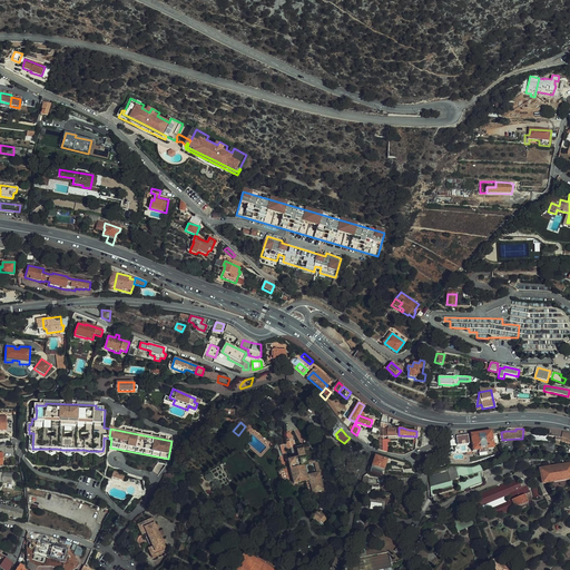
[(493,449),(491,432),(471,434),(473,451),(493,449)]
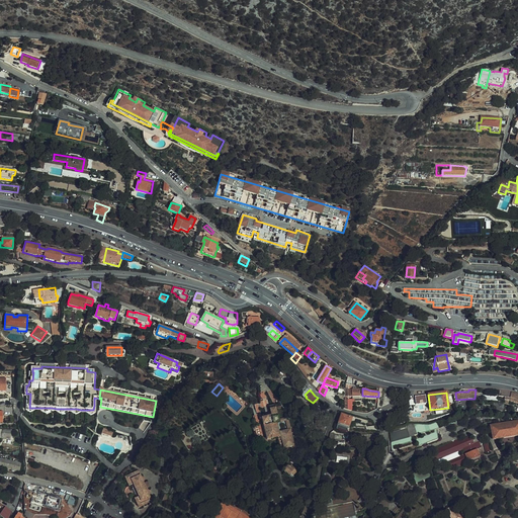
[(425,395),(415,396),(416,405),(426,403),(425,395)]
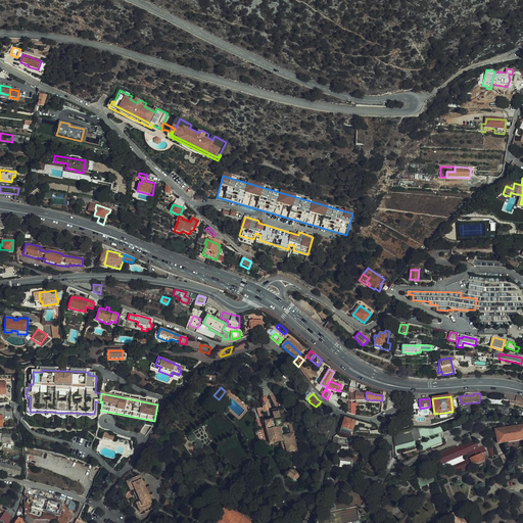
[(297,449),(293,433),(290,434),(288,425),(282,427),(282,424),(289,422),(287,415),(280,417),(278,412),(272,413),(274,420),(271,420),(271,421),(264,423),(270,444),(280,441),(283,441),(286,453),(289,452),(297,449)]
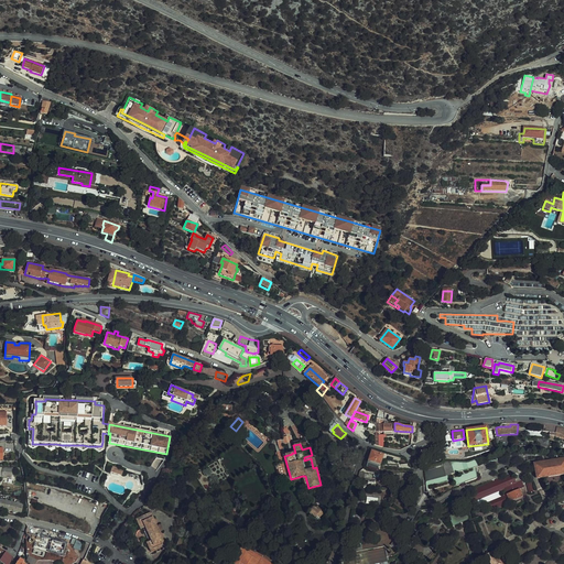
[(378,470),(383,455),(372,451),(366,467),(378,470)]
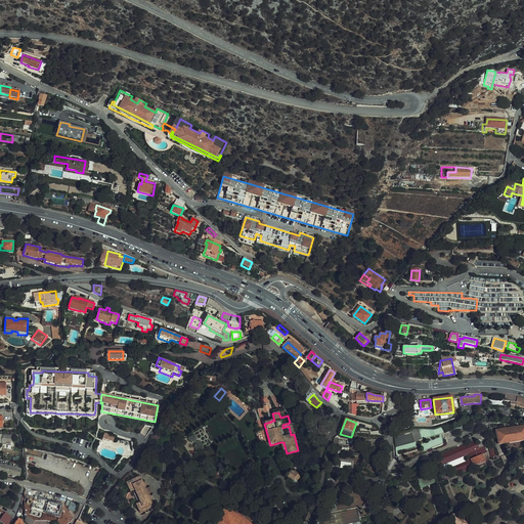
[(294,434),(291,423),(290,423),(282,425),(282,428),(289,426),(291,435),(294,434)]
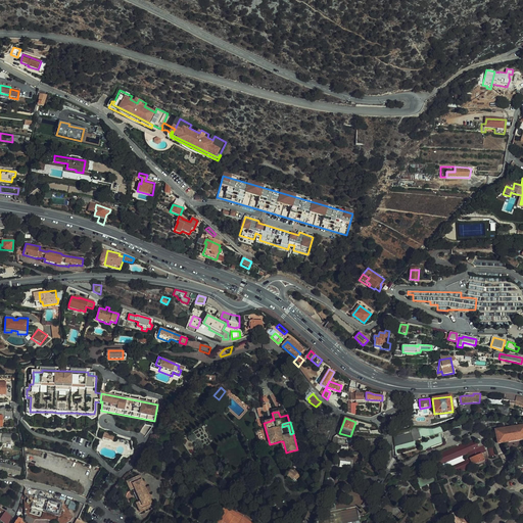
[(328,426),(319,425),(319,437),(328,437),(328,426)]
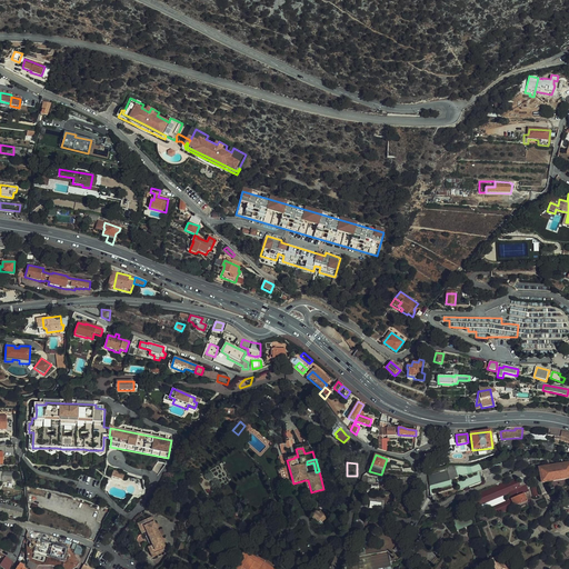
[(568,462),(540,468),(542,481),(568,477),(568,462)]
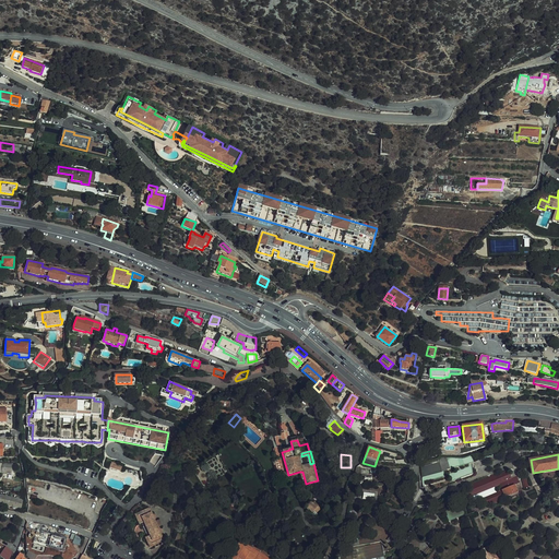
[(473,461),(472,455),(466,456),(452,456),(430,460),(423,464),(421,467),(421,477),(432,475),(433,479),(444,477),(442,470),(473,461)]
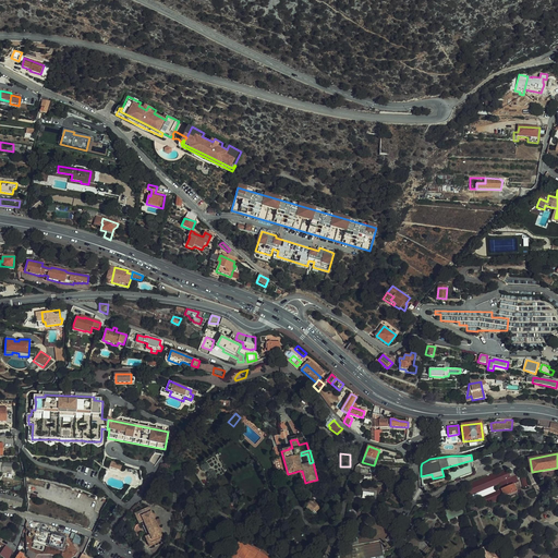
[(482,459),(472,461),(473,469),(484,464),(482,459)]
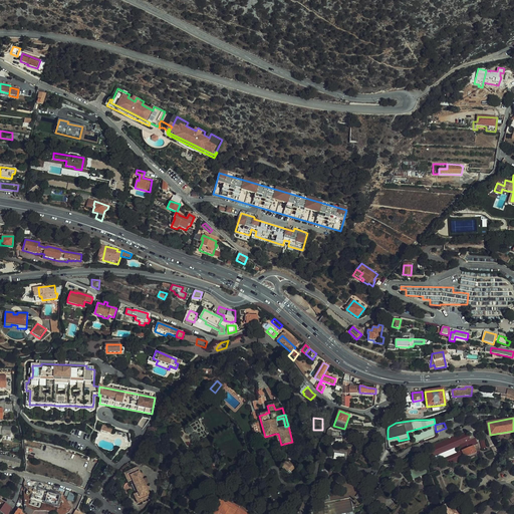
[(101,430),(104,431),(108,432),(111,433),(113,429),(102,425),(101,430)]
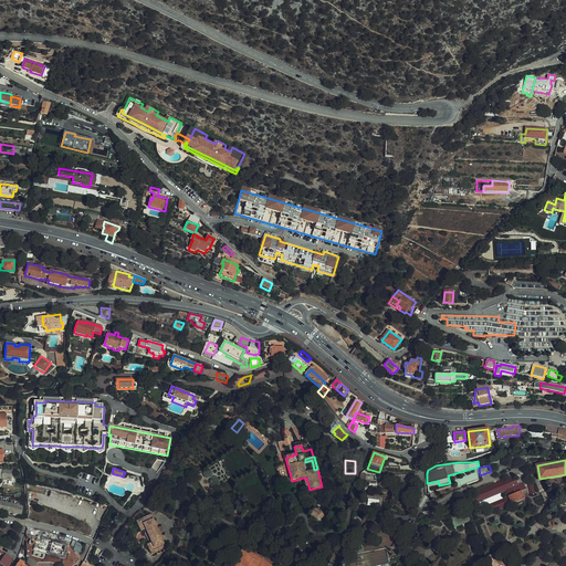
[(11,470),(2,470),(2,479),(11,480),(11,470)]
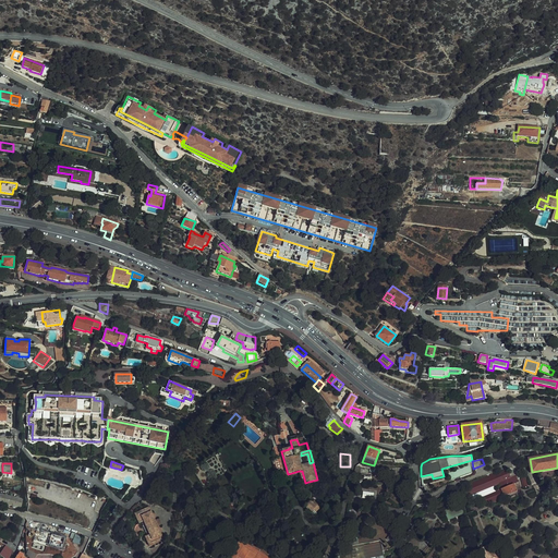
[(385,468),(386,471),(386,478),(409,474),(409,470),(413,470),(413,465),(385,468)]
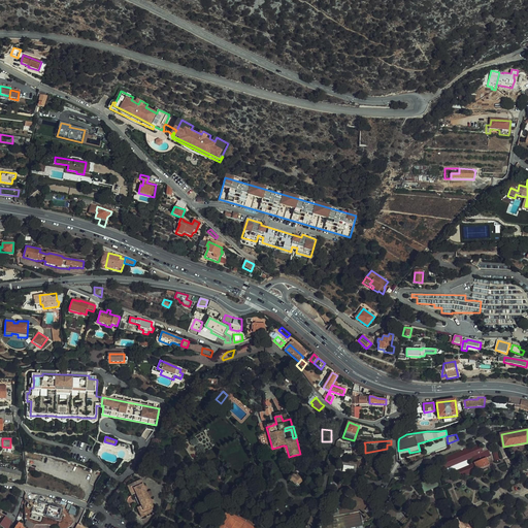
[(477,469),(489,465),(487,458),(491,456),(488,449),(483,451),(480,442),(438,459),(442,470),(458,464),(460,468),(469,465),(467,460),(472,458),(474,463),(477,469)]
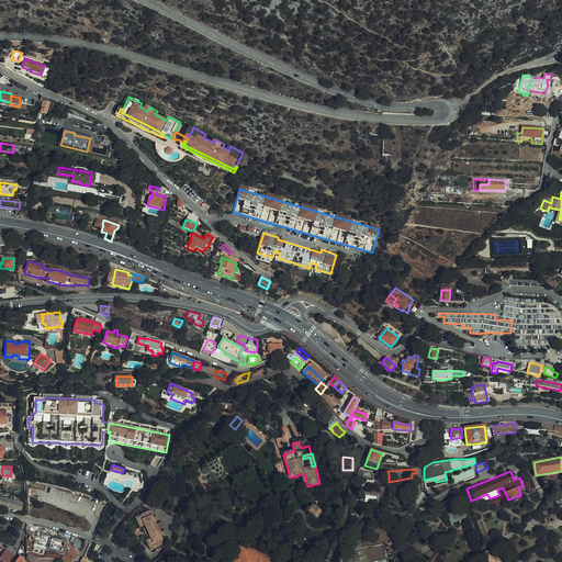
[(304,474),(301,474),(305,489),(312,486),(311,485),(307,486),(304,474)]
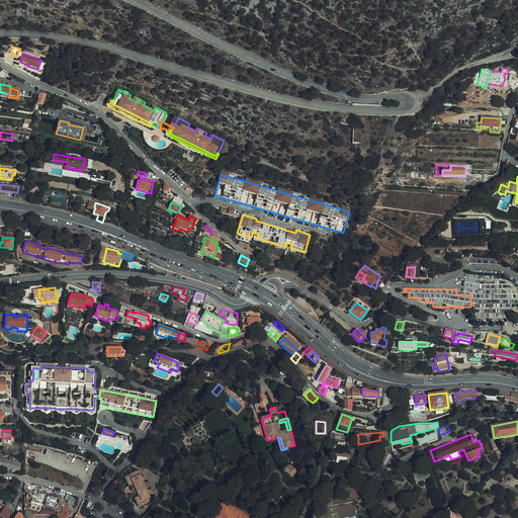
[(331,463),(350,463),(350,454),(332,454),(331,463)]
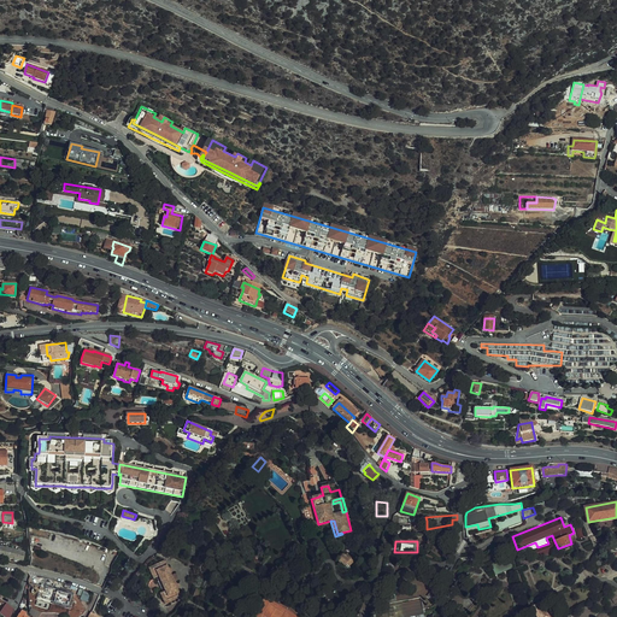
[(529,560),(558,548),(554,541),(548,544),(538,547),(526,552),(523,556),(524,559),(529,560)]
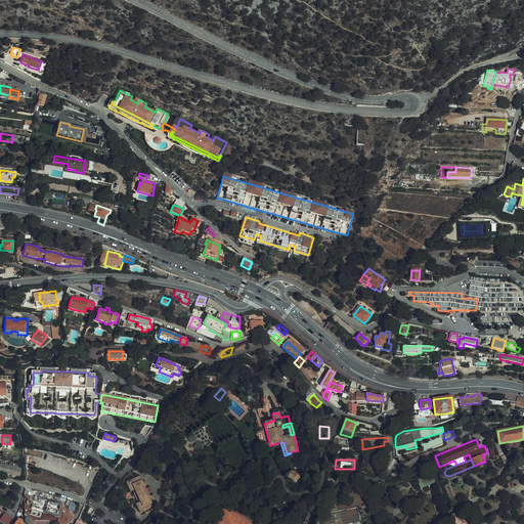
[(1,465),(0,467),(0,473),(19,478),(22,470),(1,465)]
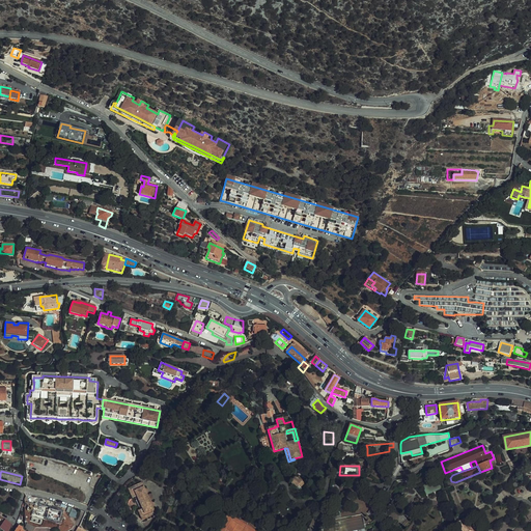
[(298,479),(295,477),(290,482),(289,483),(296,488),(297,487),(299,490),(305,483),(299,477),(298,479)]
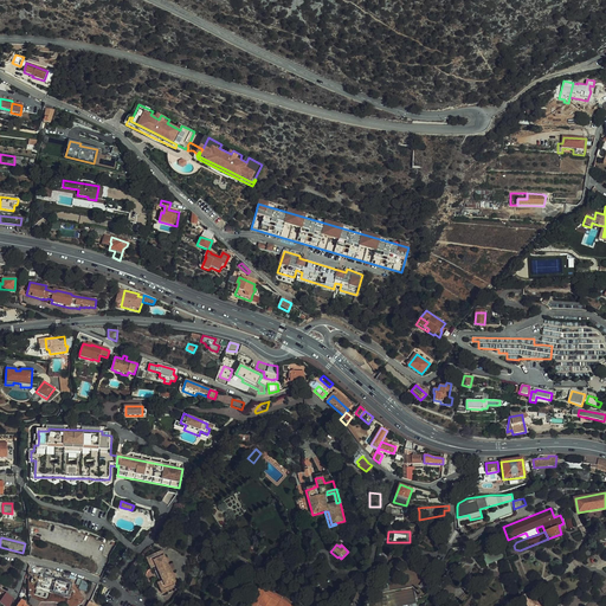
[(154,561),(163,556),(161,552),(147,559),(149,563),(154,561)]
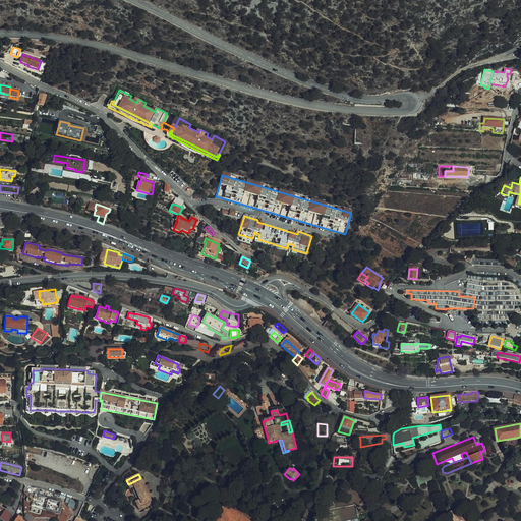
[(142,504),(151,500),(147,491),(145,486),(140,478),(132,482),(134,487),(140,500),(142,504)]
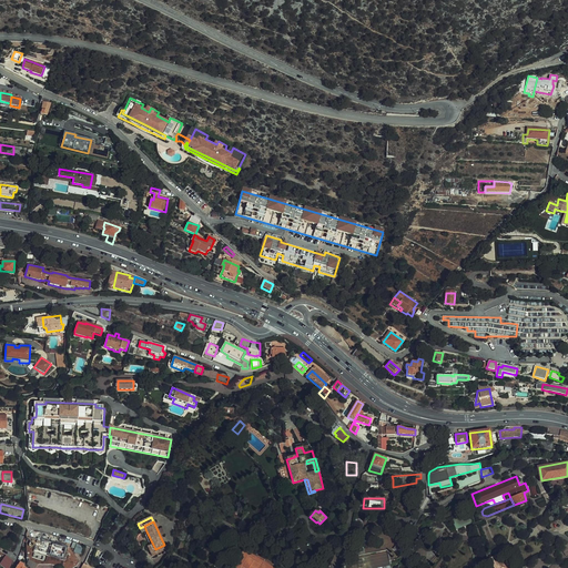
[(430,539),(436,546),(442,541),(437,535),(430,539)]
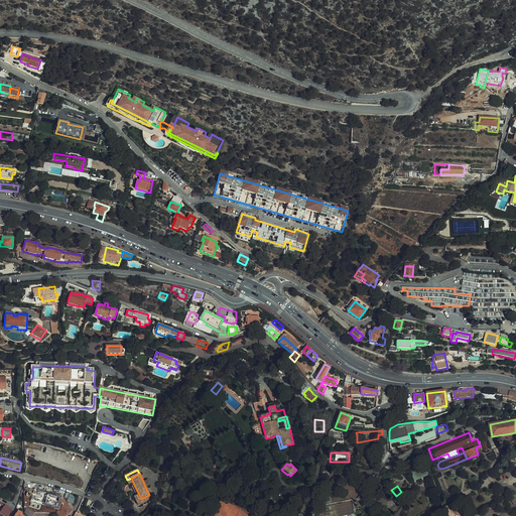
[(163,490),(159,499),(166,502),(170,493),(163,490)]
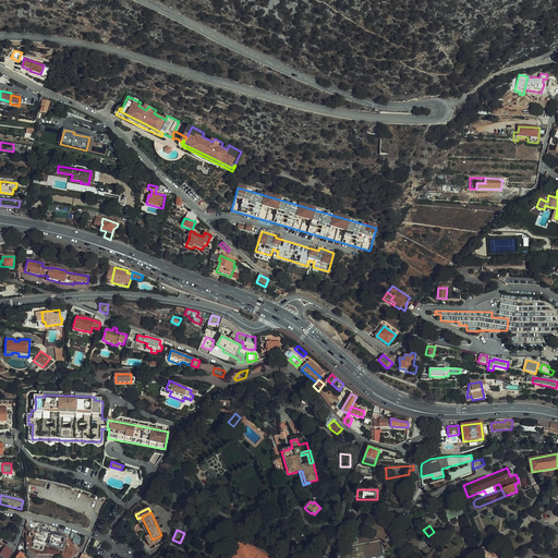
[(398,535),(393,531),(387,540),(391,543),(398,535)]
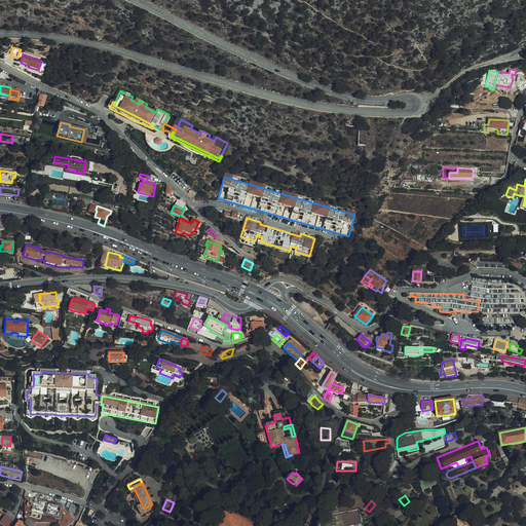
[(154,509),(152,504),(144,509),(139,511),(141,516),(154,509)]
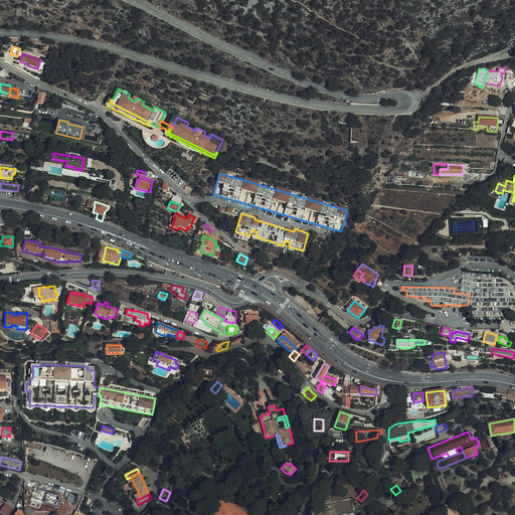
[(353,514),(350,500),(311,510),(312,514),(341,514),(348,513),(348,514),(353,514)]
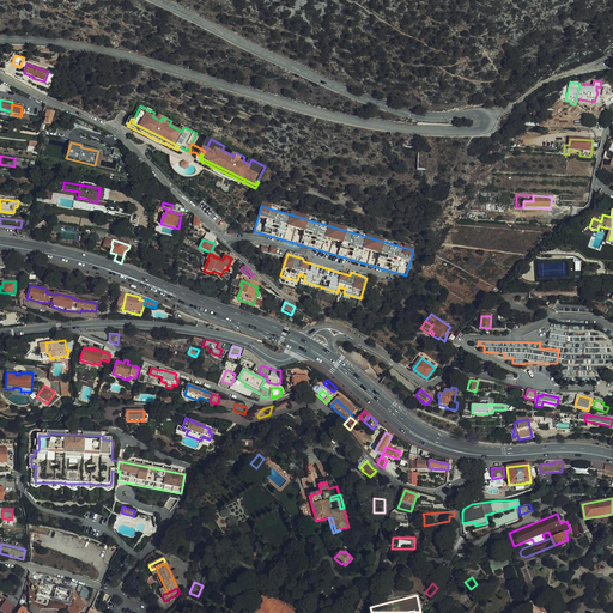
[(529,602),(530,604),(533,612),(547,612),(548,612),(542,598),(529,602)]
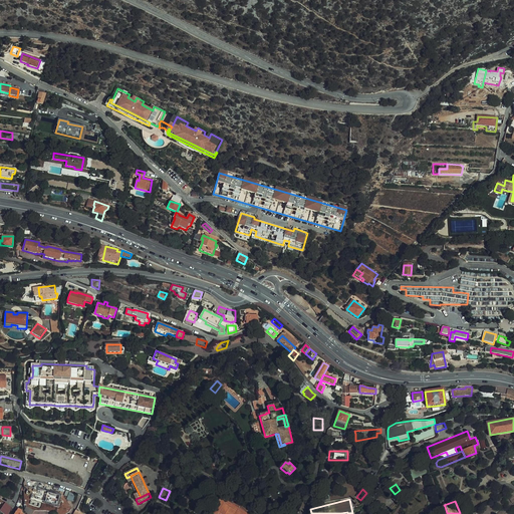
[(11,511),(12,509),(5,503),(5,504),(4,505),(0,511),(0,512),(2,513),(8,513),(10,511),(11,511)]
